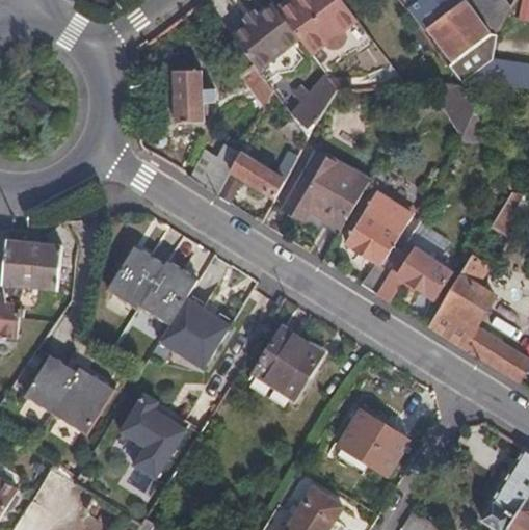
[(283,0),(275,5),(281,11),(295,0),(283,0)]
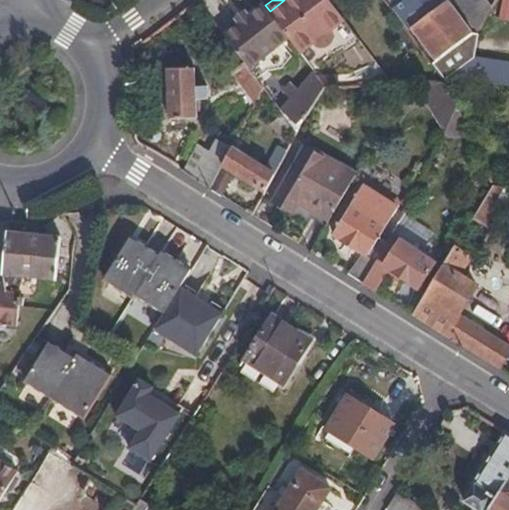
[(284,0),(270,11),(288,37),(298,50),(312,40),(319,46),(324,47),(330,44),(332,41),(334,37),(333,31),(332,26),(343,17),(330,0),(284,0)]
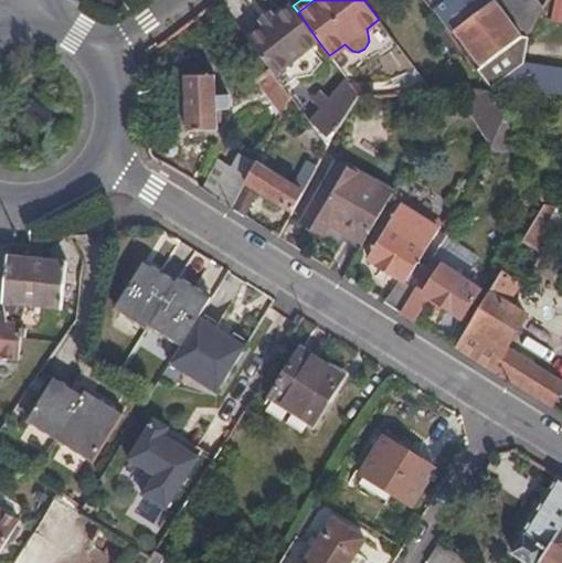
[(432,0),(453,28),(487,0),(432,0)]
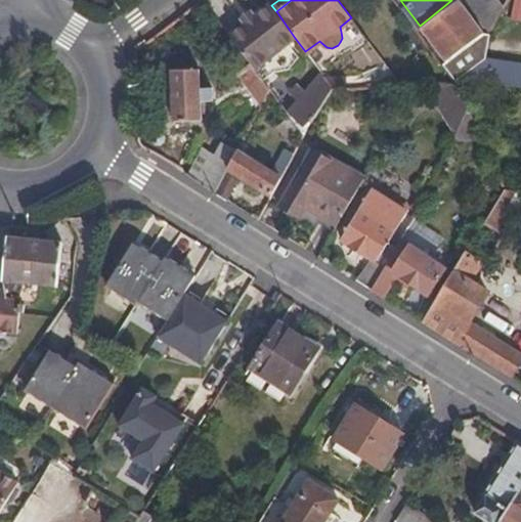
[(446,60),(464,47),(482,33),(458,0),(451,0),(420,26),(446,60)]
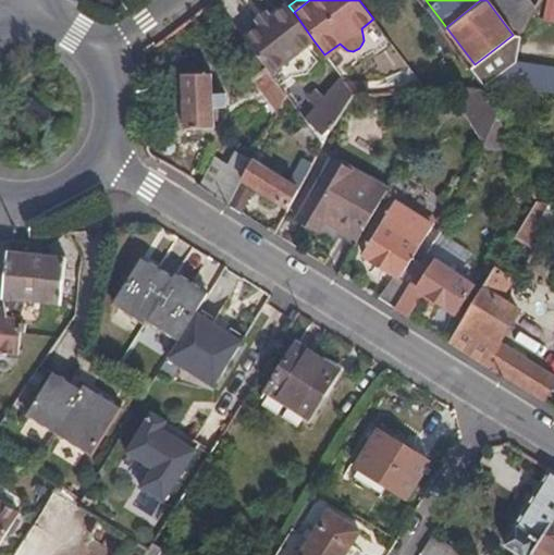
[(494,0),(519,32),(536,3),(533,0),(494,0)]
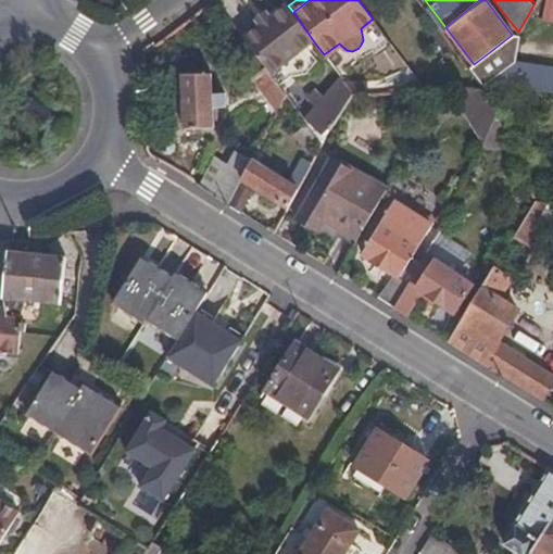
[(543,0),(540,17),(552,20),(552,0),(543,0)]
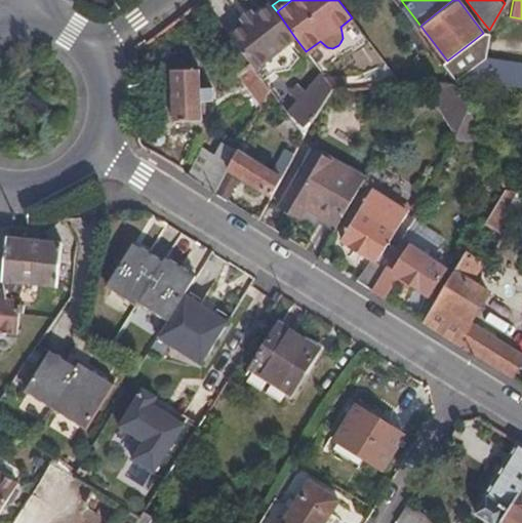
[(229,35),(251,66),(254,70),(295,38),(277,11),(272,5),(271,4),(229,35)]
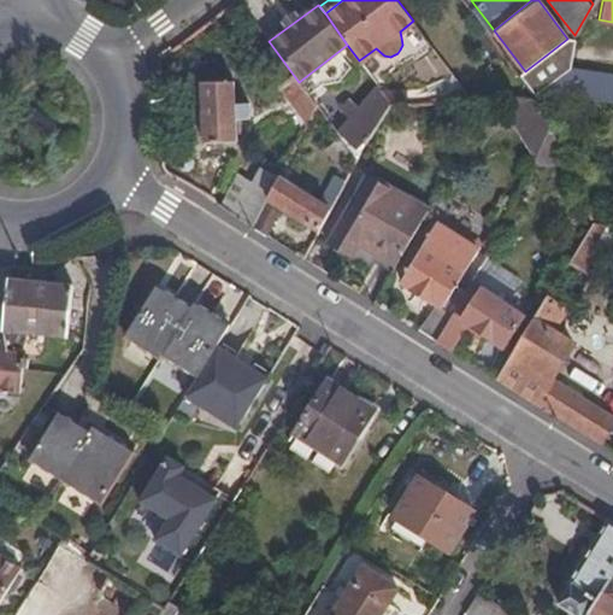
[(552,62),(572,65),(577,41),(567,39),(546,56),(552,62)]
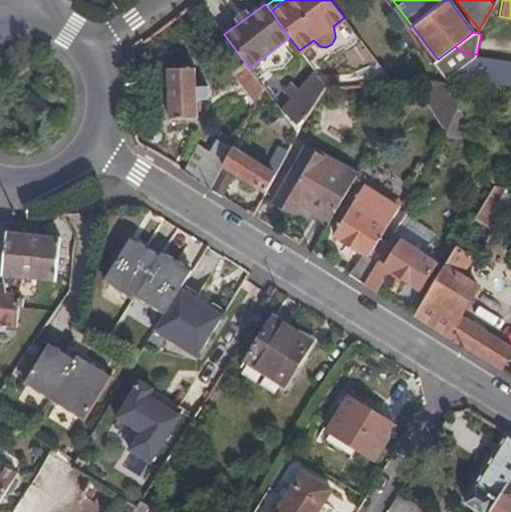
[(433,62),(447,80),(447,78),(451,75),(510,84),(510,58),(491,56),(477,54),(460,51),(455,46),(438,59),(433,62)]
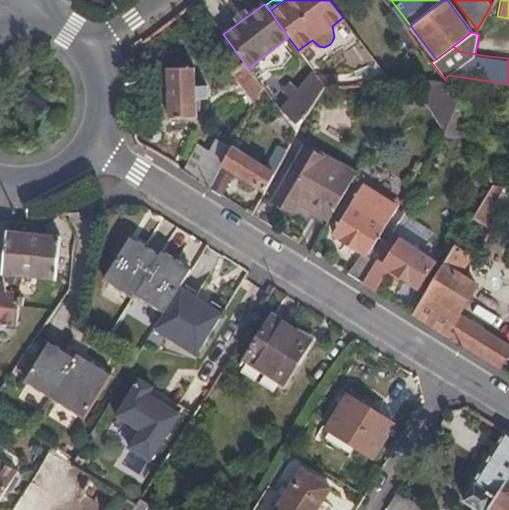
[(233,73),(256,102),(264,87),(248,68),(245,64),(233,73)]
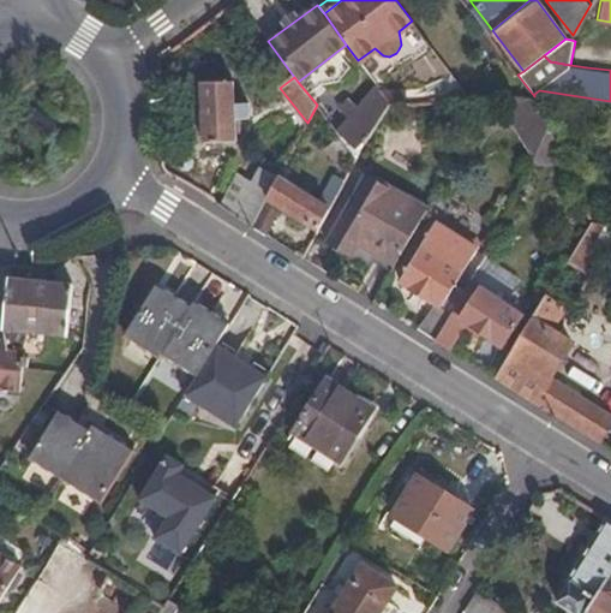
[(232,83),(199,83),(201,143),(233,142),(233,119),(246,120),(246,103),(232,102),(232,83)]
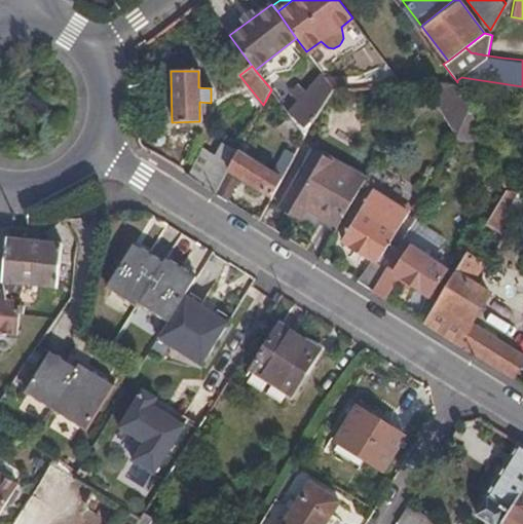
[(322,72),(289,113),(306,135),(325,103),(332,86),(322,72)]
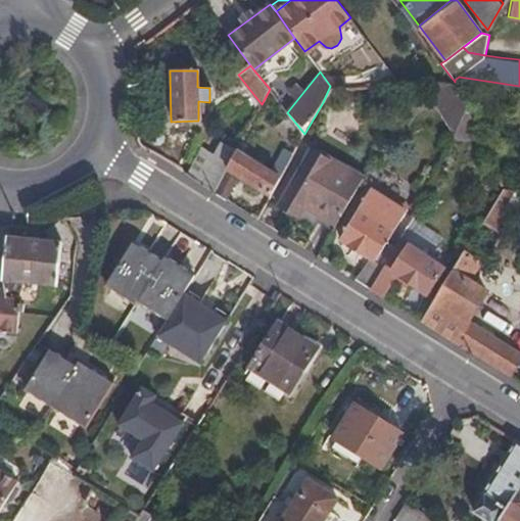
[(366,110),(362,86),(330,86),(323,102),(341,110),(366,110)]
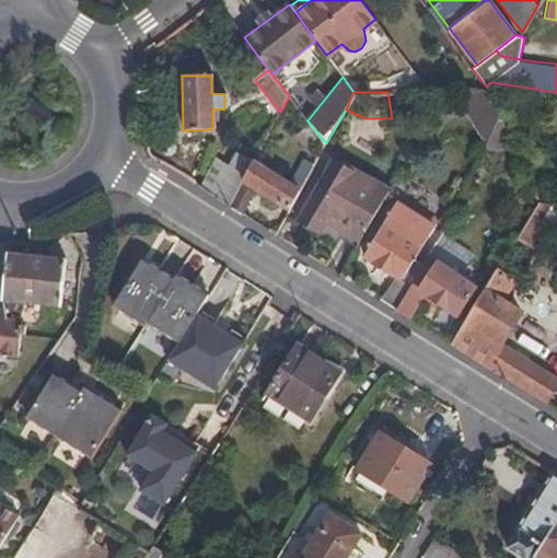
[(511,139),(501,118),(490,136),(511,139)]
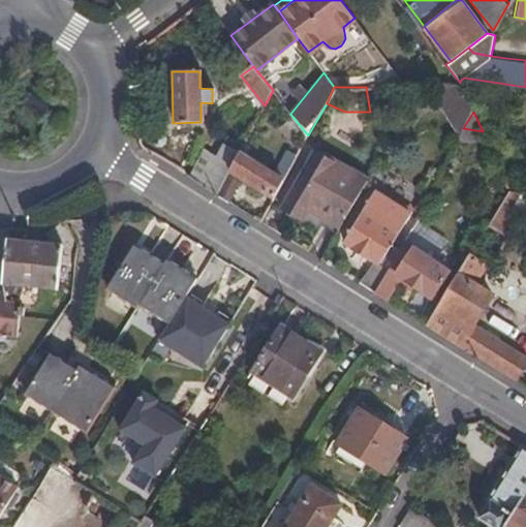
[(188,175),(217,192),(227,174),(230,169),(240,152),(224,143),(215,160),(200,153),(188,175)]
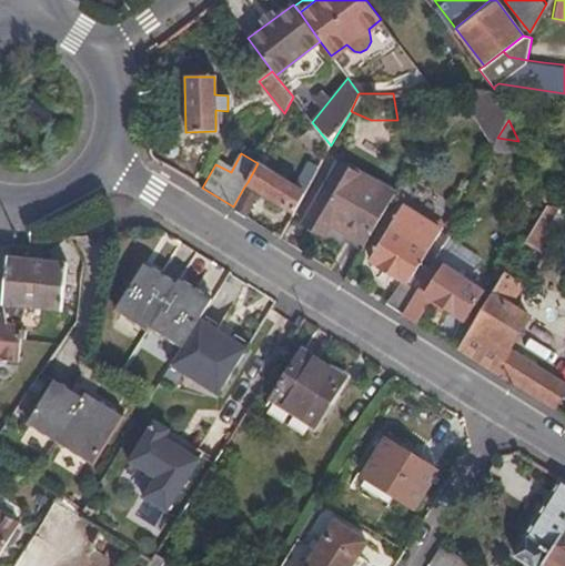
[(365,242),(394,193),(340,161),(302,224),(322,238),(331,222),(347,232),(365,242)]
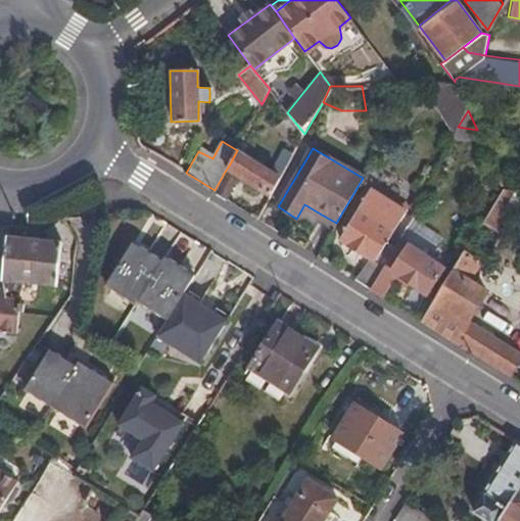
[(281,177),(237,150),(228,168),(272,193),(281,177)]
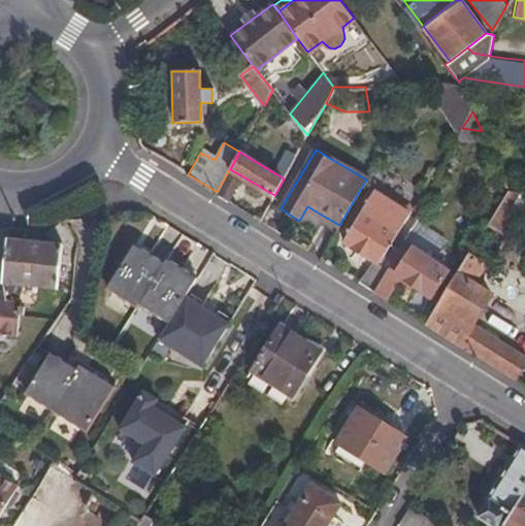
[(217,192),(230,199),(239,179),(227,173),(217,192)]
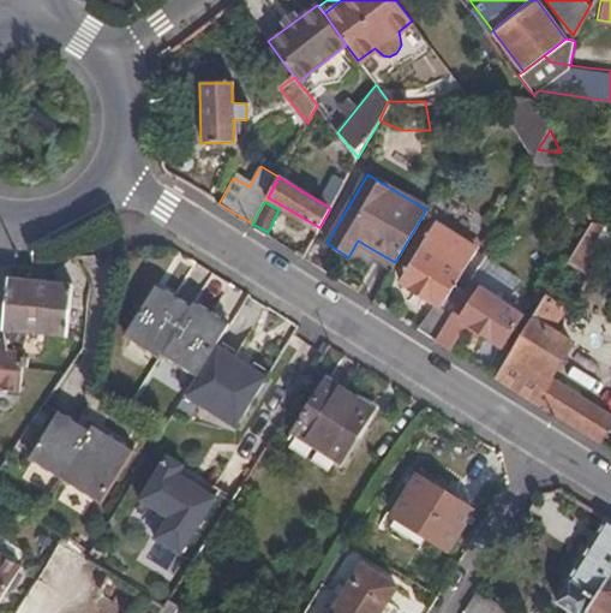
[(610,230),(610,224),(589,220),(563,267),(583,279),(610,230)]
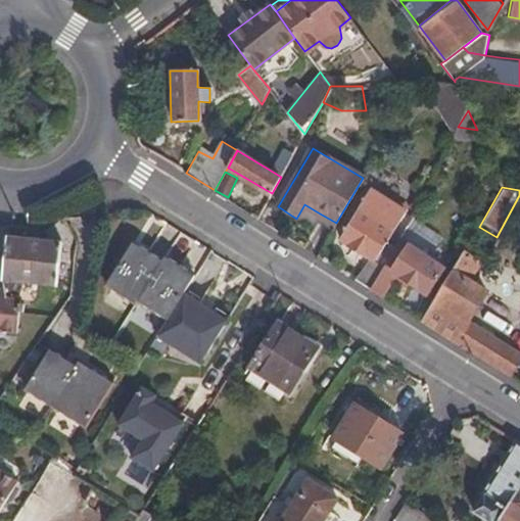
[(341,237),(374,256),(375,257),(403,209),(370,190),(341,237)]
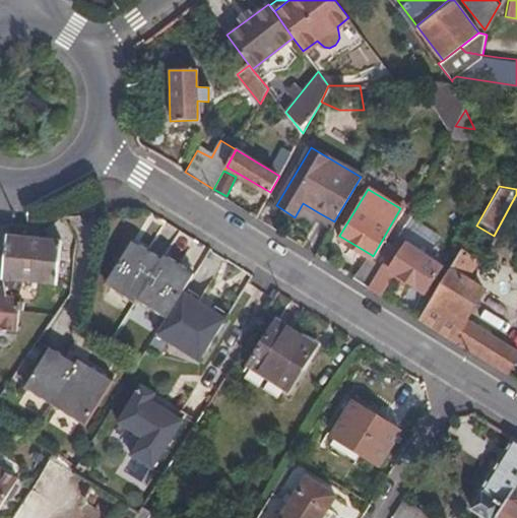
[(318,212),(313,220),(330,231),(334,221),(318,212)]
